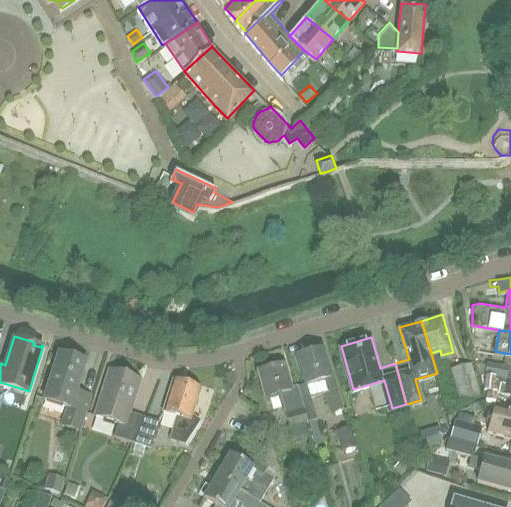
[(299,383),(302,396),(326,390),(331,409),(345,405),(335,368),(329,370),(322,347),(299,354),(306,380),(299,383)]
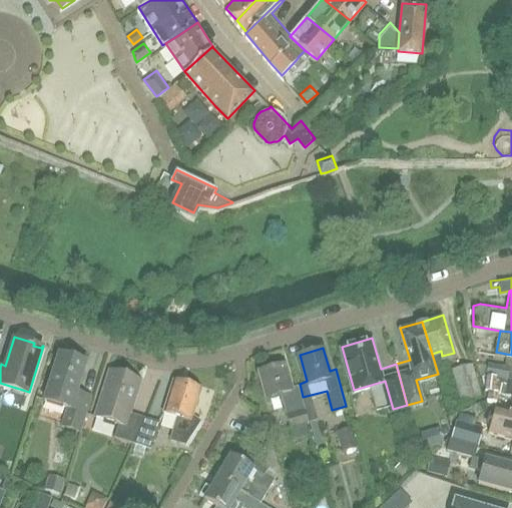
[(59,351),(45,398),(68,405),(62,423),(81,428),(92,394),(77,390),(87,360),(59,351)]
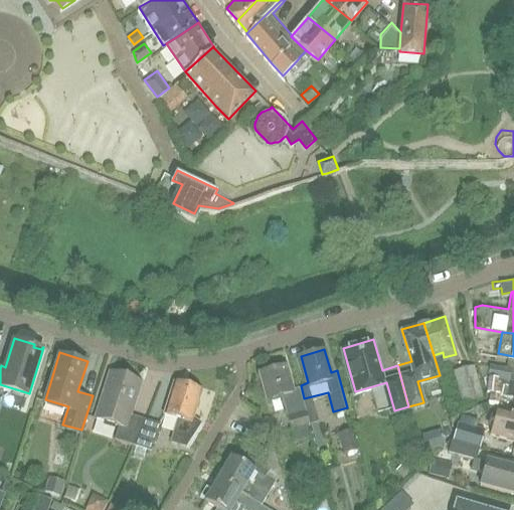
[(513,356),(508,355),(507,364),(489,362),(488,374),(513,378),(513,356)]
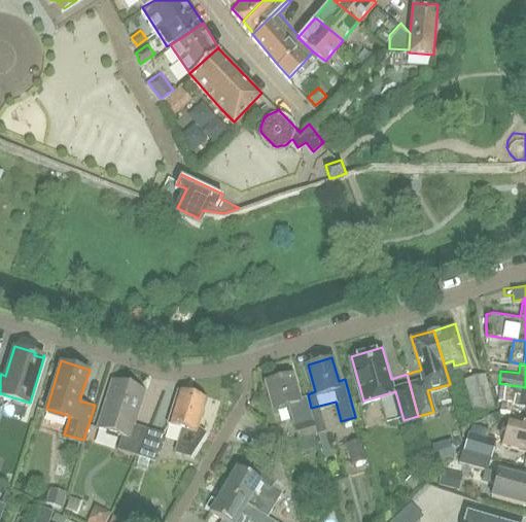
[(495,404),(485,369),(464,375),(475,410),(495,404)]
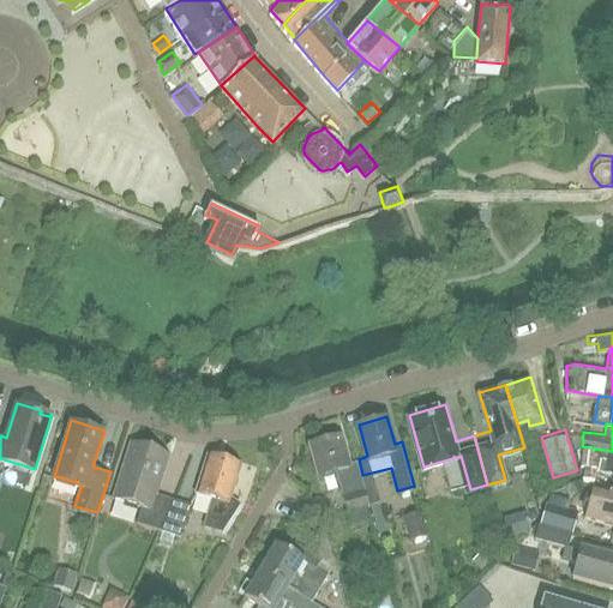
[(362,475),(359,459),(349,462),(342,433),(310,443),(318,474),(337,469),(348,510),(350,510),(353,518),(368,515),(366,504),(370,504),(362,475)]
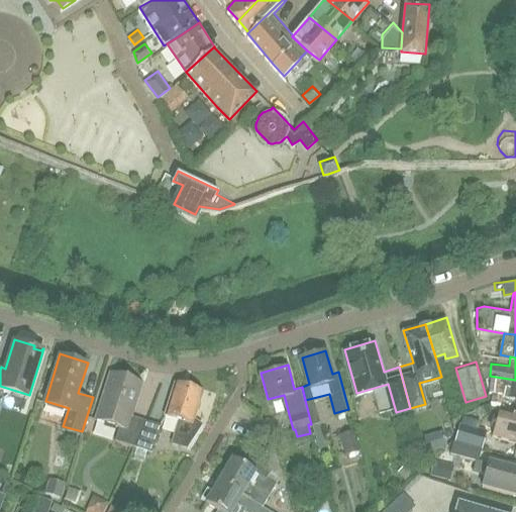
[(142,380),(111,370),(97,416),(120,423),(115,438),(134,444),(146,417),(132,413),(142,380)]
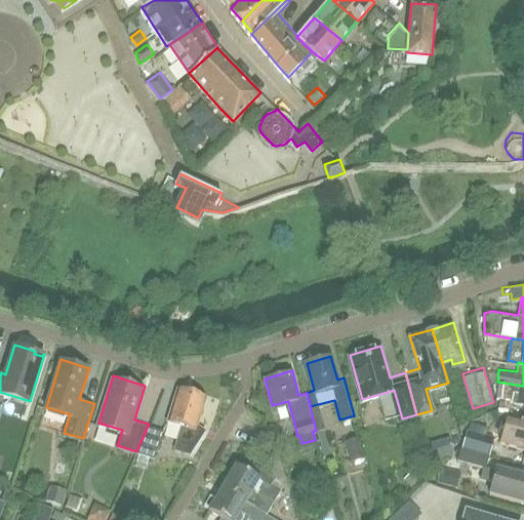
[(523,386),(497,382),(496,383),(498,383),(496,399),(498,399),(497,409),(508,410),(509,401),(523,403),(523,386)]
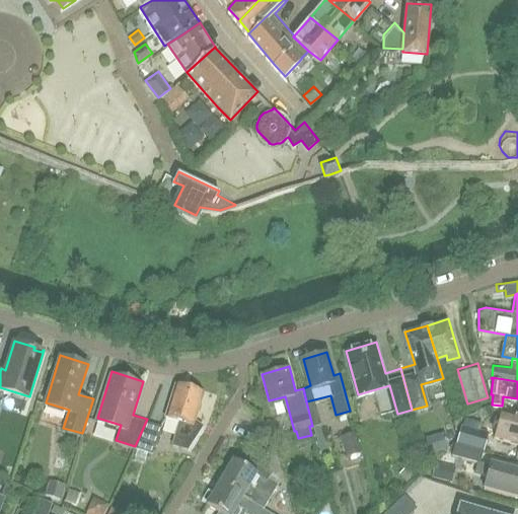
[(205,423),(195,417),(204,389),(177,381),(167,415),(179,419),(172,443),(189,447),(205,423)]
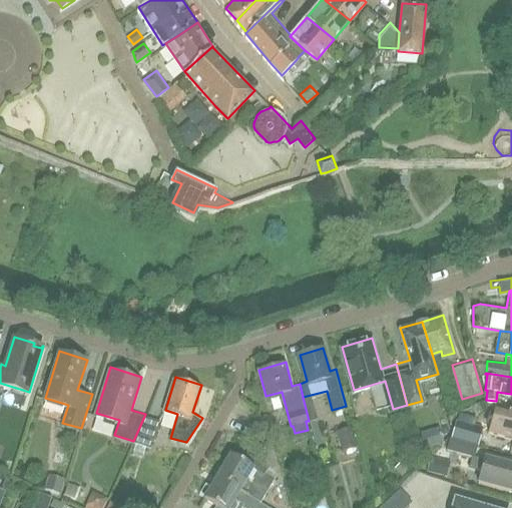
[(511,408),(495,404),(489,430),(511,435),(511,408)]
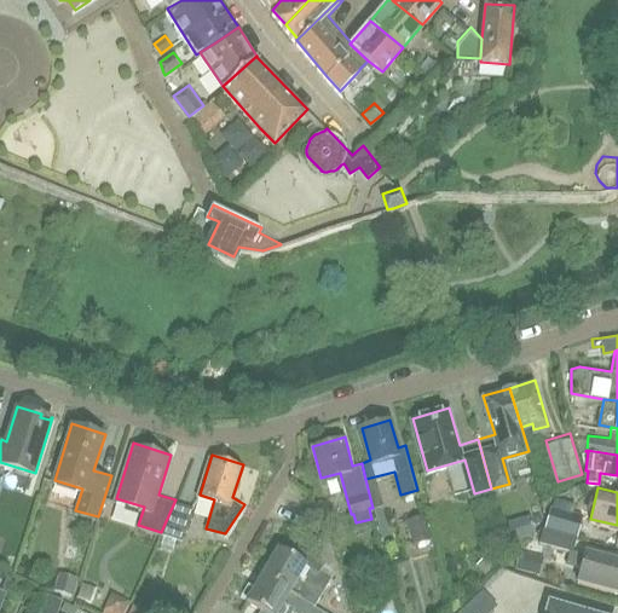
[(194,505),(175,499),(161,532),(183,538),(194,505)]
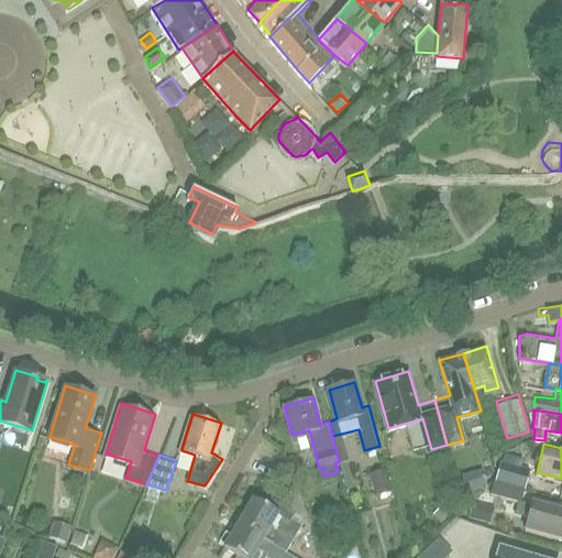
[(496,478),(525,485),(530,466),(500,458),(496,478)]
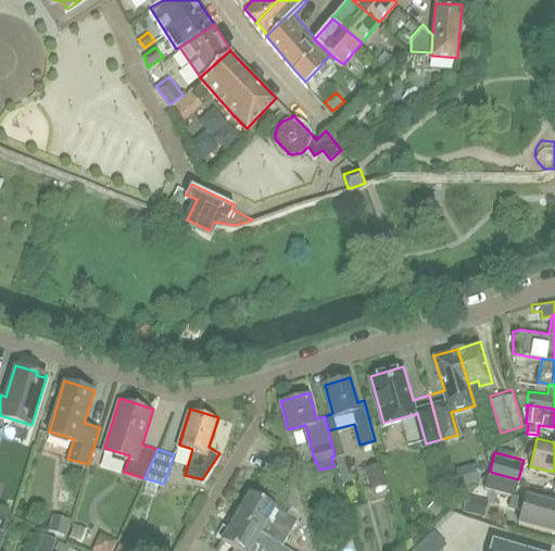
[(371,487),(389,483),(382,461),(366,465),(371,487)]
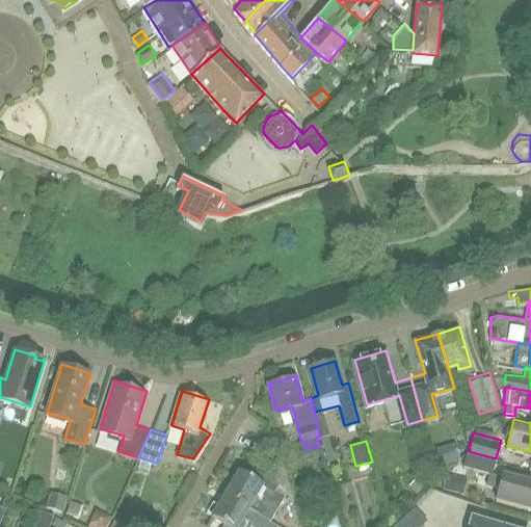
[(434,447),(439,469),(459,465),(455,443),(434,447)]
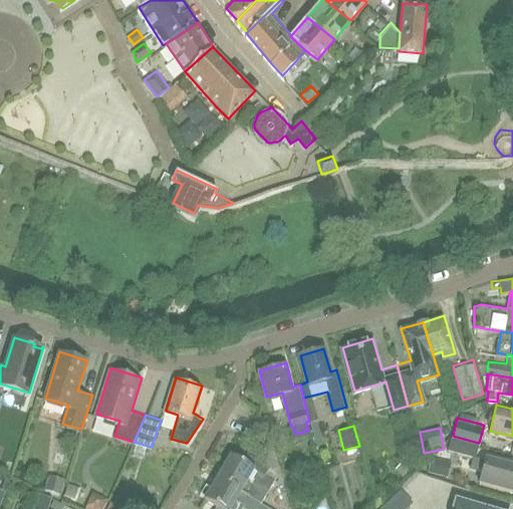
[(451,436),(448,449),(473,455),(471,464),(484,467),(480,480),(512,489),(512,463),(487,456),(487,458),(476,455),(479,443),(453,436),(451,436)]
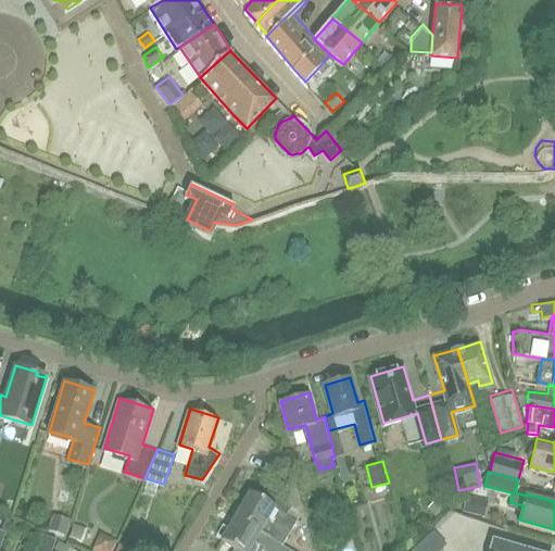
[(236,514),(282,541),(299,516),(298,515),(302,511),(299,496),(289,498),(288,501),(278,496),(273,504),(250,491),(236,514)]
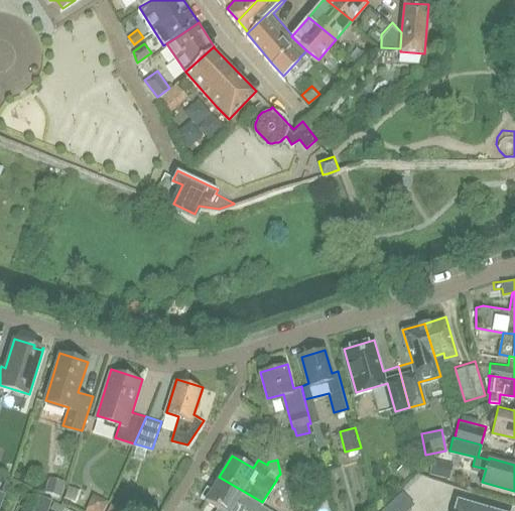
[(409,457),(399,466),(405,472),(415,463),(409,457)]
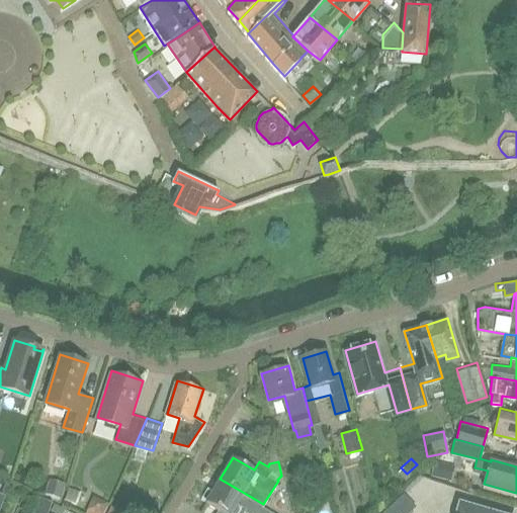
[(437,458),(433,474),(450,478),(454,463),(437,458)]
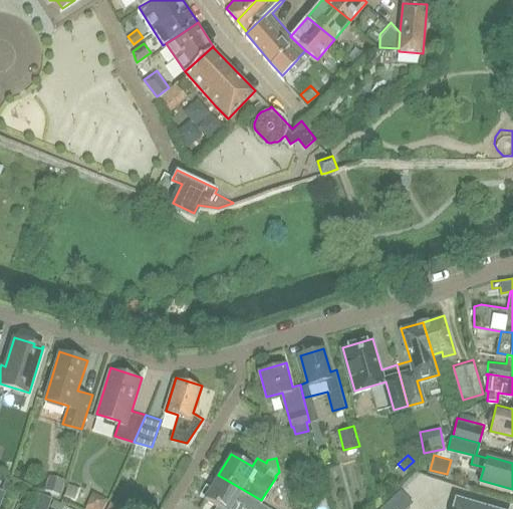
[(61,492),(65,477),(48,473),(44,487),(61,492)]
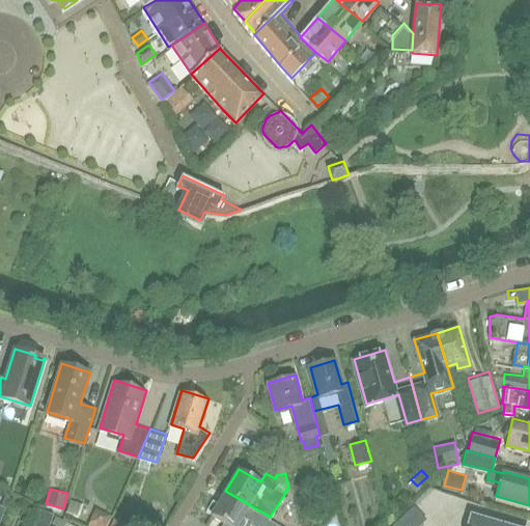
[(423,489),(420,505),(438,507),(440,492),(423,489)]
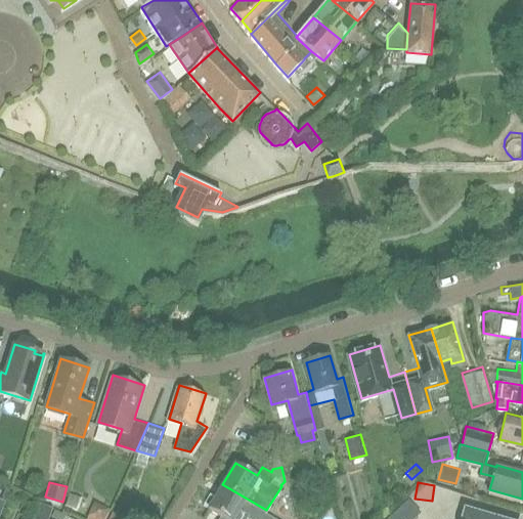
[(266,510),(222,484),(209,506),(221,513),(218,518),(246,518),(248,516),(253,518),(279,518),(266,511),(266,510)]
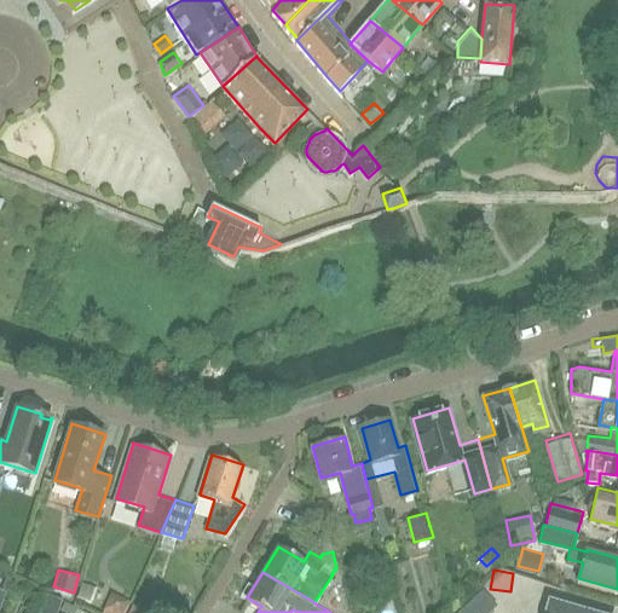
[(84,580),(79,594),(93,599),(98,585),(84,580)]
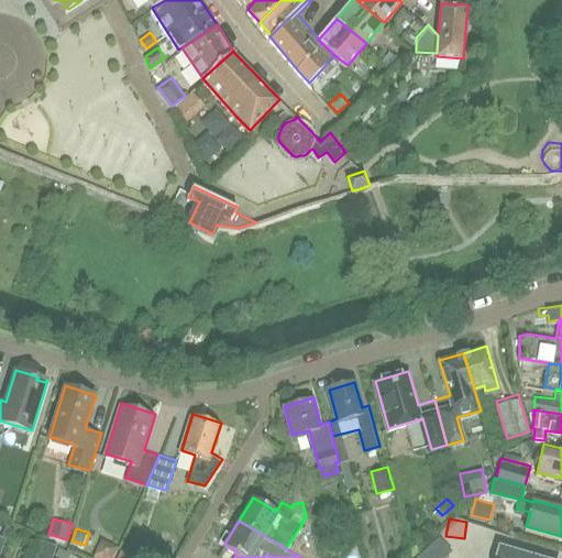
[(441,557),(452,548),(439,535),(414,557),(441,557)]
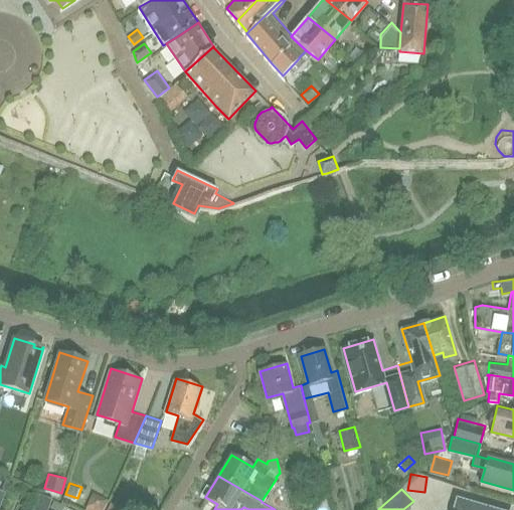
[(102,509),(108,498),(93,491),(87,505),(83,504),(79,509),(102,509)]
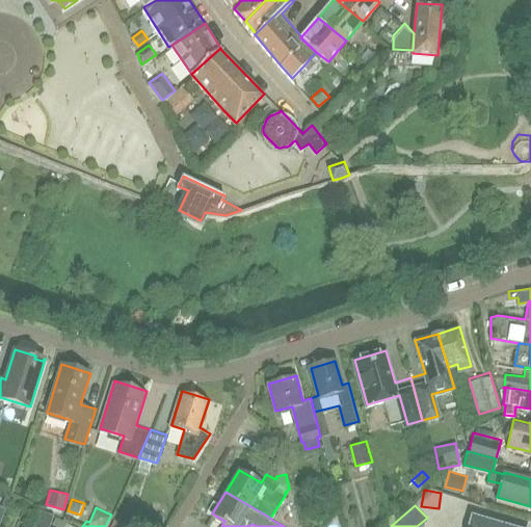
[(48,526),(54,512),(42,508),(34,526),(22,526),(21,526),(20,526),(48,526)]
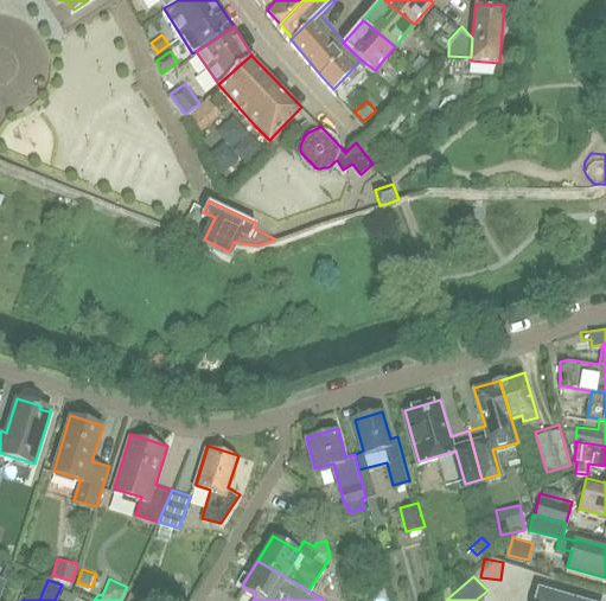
[(131,588),(125,600),(141,600),(145,595),(131,588)]
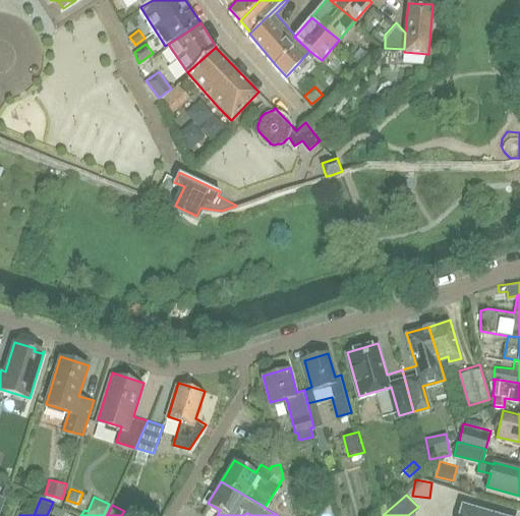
[(496,515),(464,506),(460,515),(496,515)]
